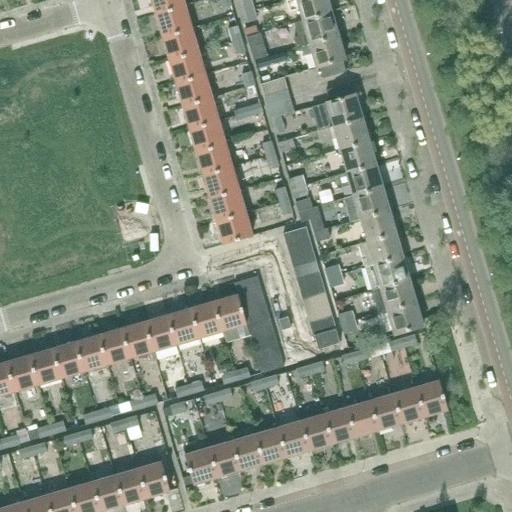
[(151,0),(156,15),(184,6),(182,0),(151,0)]
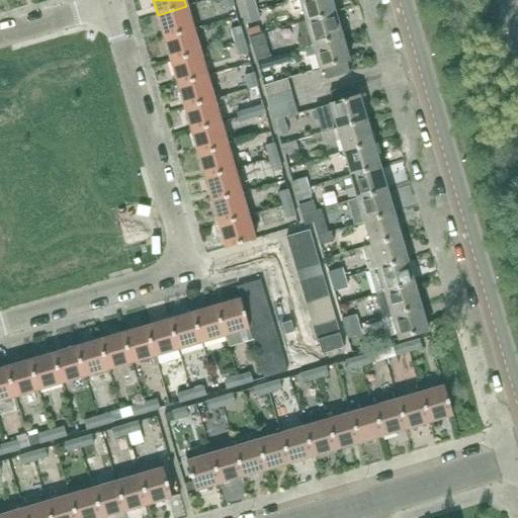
[(232,0),(222,0),(225,9),(234,6),(232,0)]
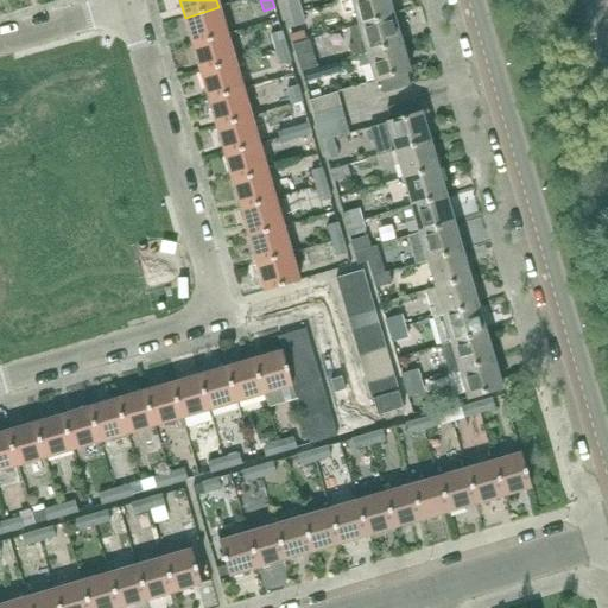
[(279,0),(285,18),(302,13),(297,0),(279,0)]
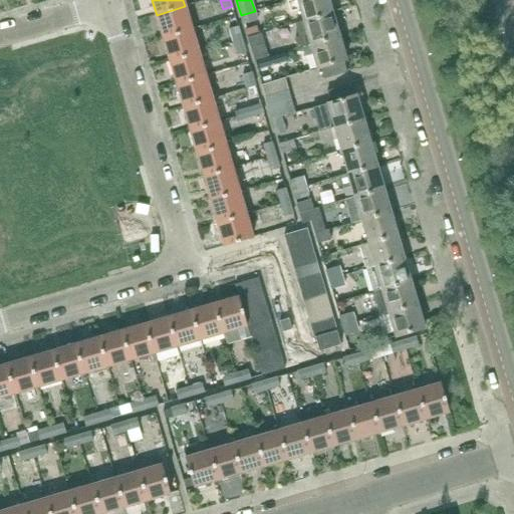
[(296,0),(303,22),(332,13),(328,0),(296,0)]
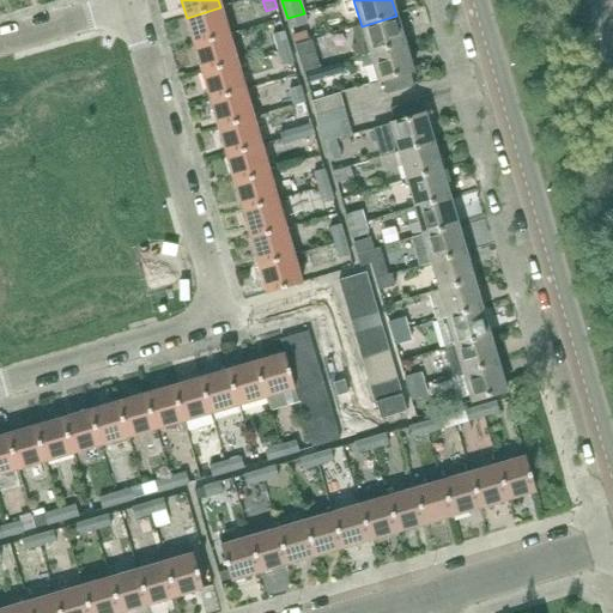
[(194,46),(229,36),(220,7),(187,18),(194,46)]
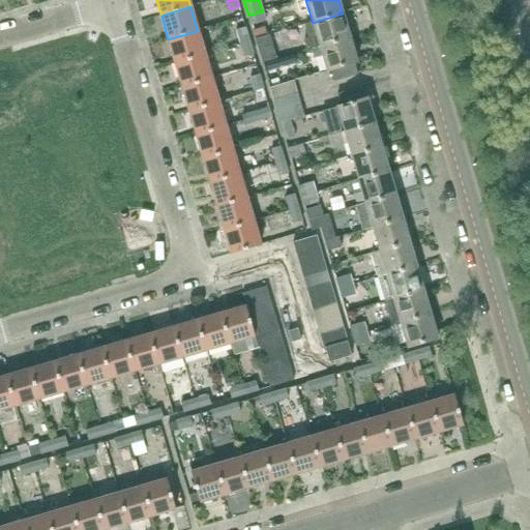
[(263,11),(248,16),(252,26),(265,22),(263,11)]
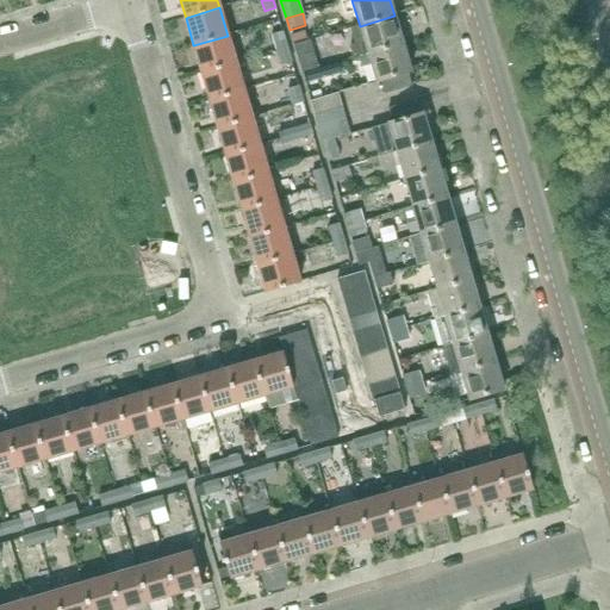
[(354,58),(359,56),(403,43),(394,16),(360,26),(352,29),(356,45),(350,47),(354,58)]
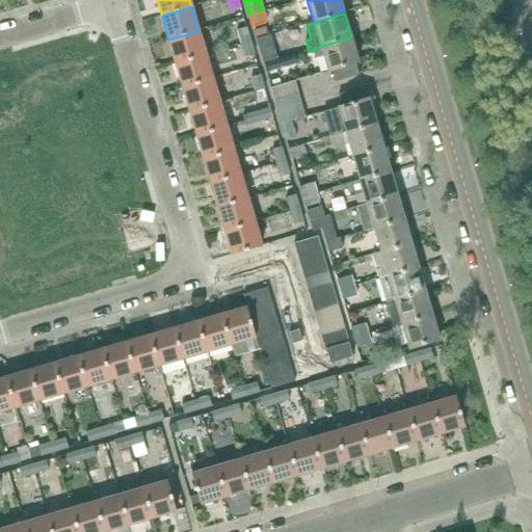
[(241,44),(250,42),(246,27),(237,30),(241,44)]
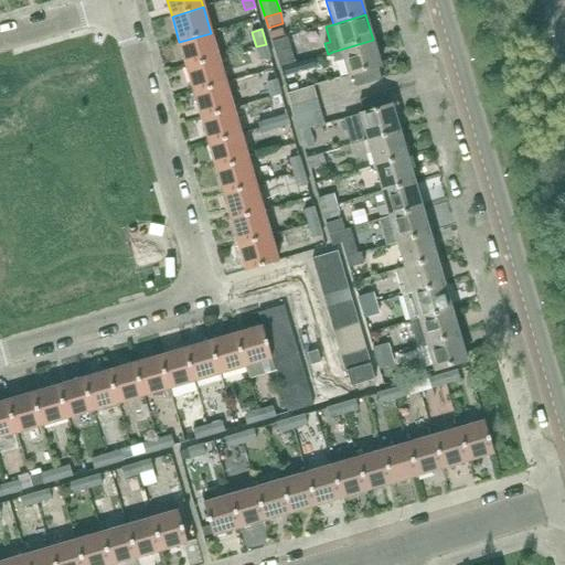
[(187,67),(219,57),(211,33),(179,42),(187,67)]
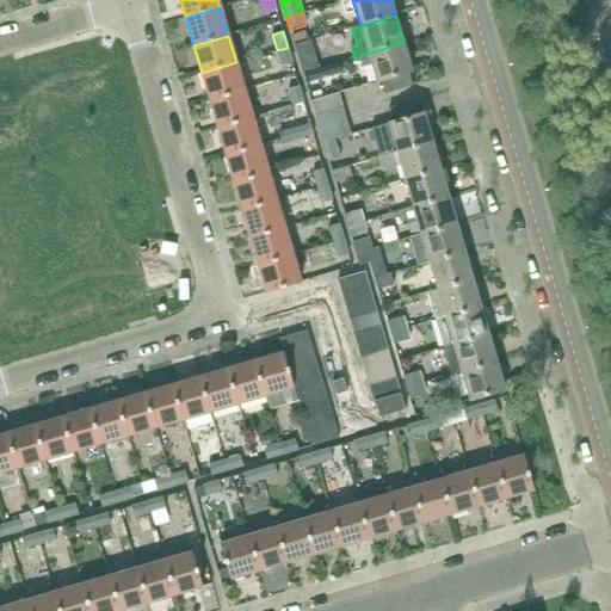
[(377,82),(381,81),(408,73),(412,72),(403,43),(359,56),(363,67),(372,65),(377,82)]
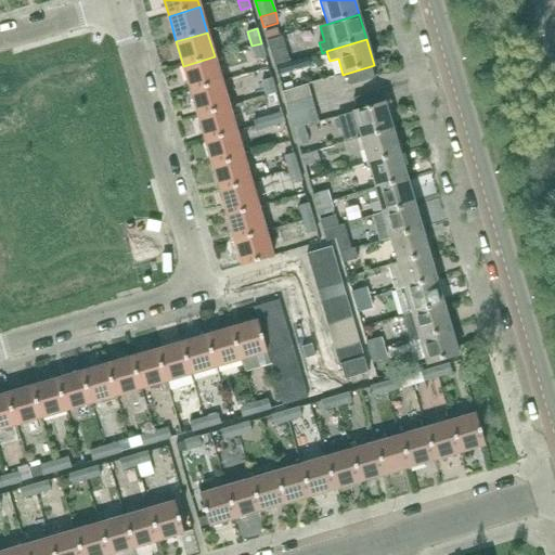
[(261,43),(252,46),(255,60),(266,56),(261,43)]
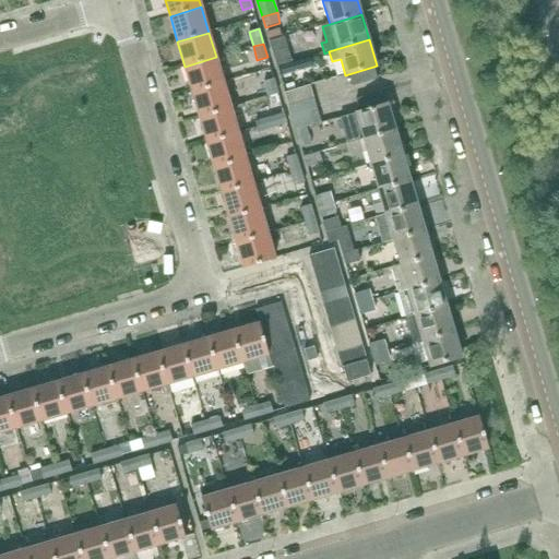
[(276,67),(292,62),(288,51),(274,56),(276,67)]
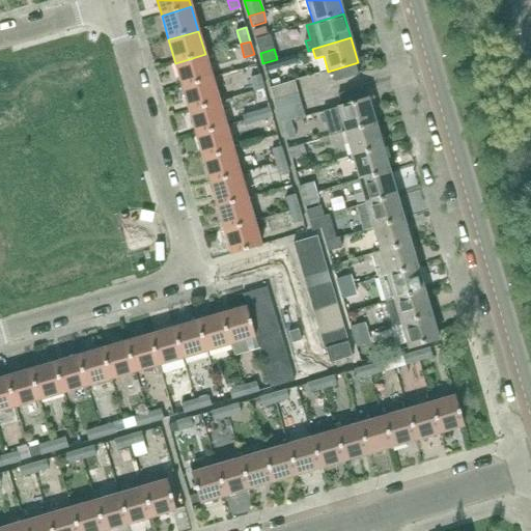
[(183,87),(213,79),(205,54),(175,63),(183,87)]
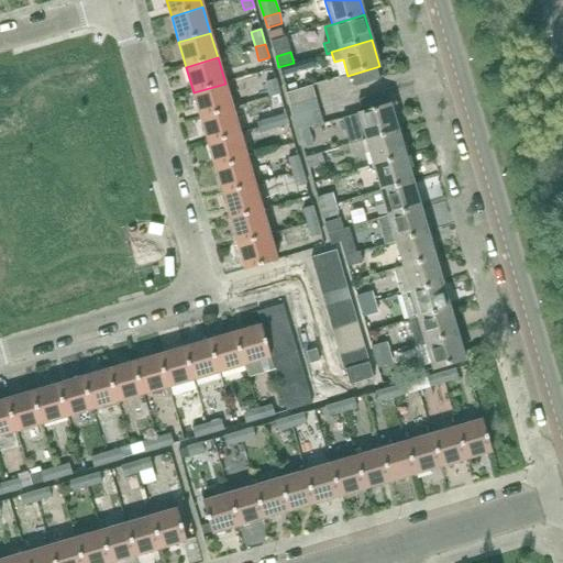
[(354,87),(379,80),(376,67),(351,75),(354,87)]
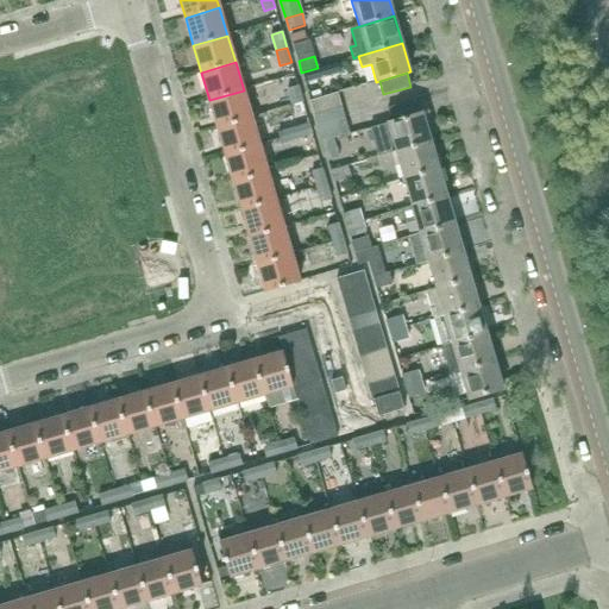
[(292,105),(302,101),(297,86),(287,89),(292,105)]
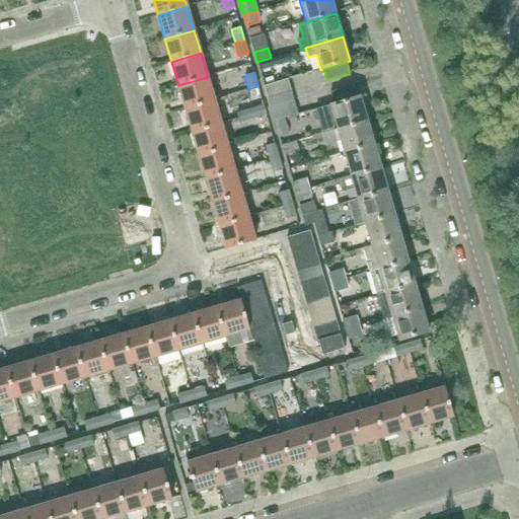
[(186,108),(214,100),(208,77),(178,85),(186,108)]
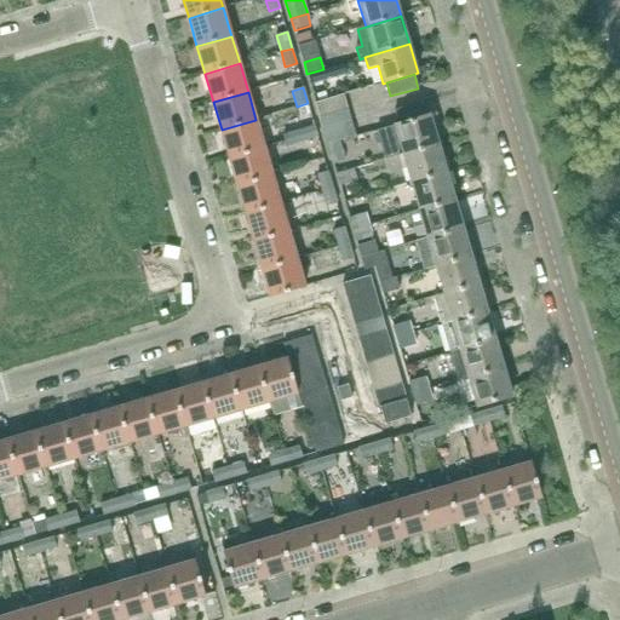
[(320,116),(348,109),(344,96),(315,103),(320,116)]
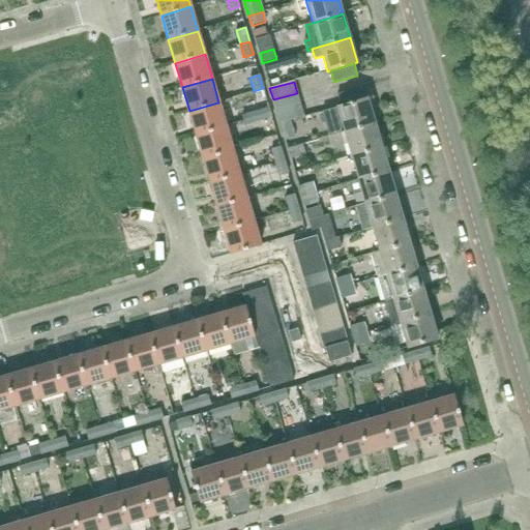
[(341,107),(364,99),(361,88),(337,95),(341,107)]
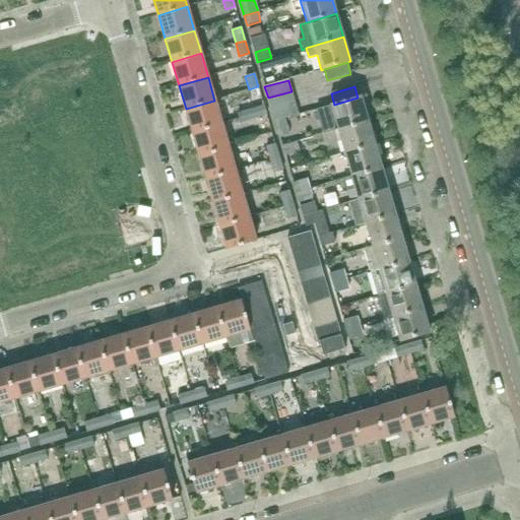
[(271,110),(295,103),(291,91),(268,98),(271,110)]
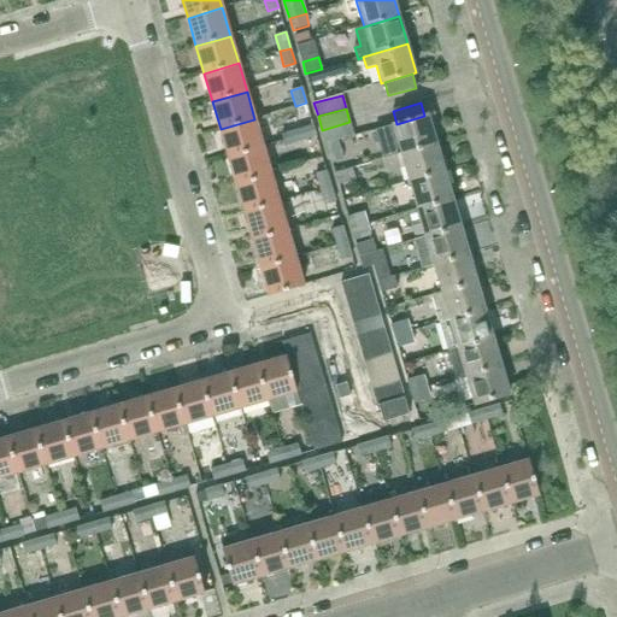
[(383,159),(397,156),(436,144),(428,116),(424,116),(397,124),(393,125),(388,127),(375,130),(383,159)]
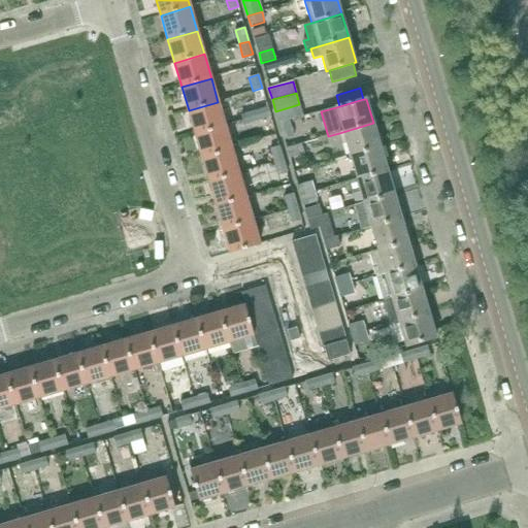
[(195,134),(225,126),(218,102),(189,110),(195,134)]
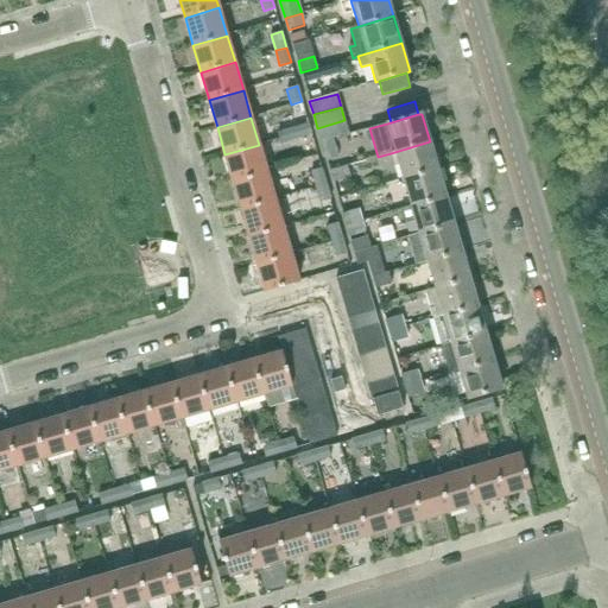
[(321,143),(348,134),(344,120),(317,128),(321,143)]
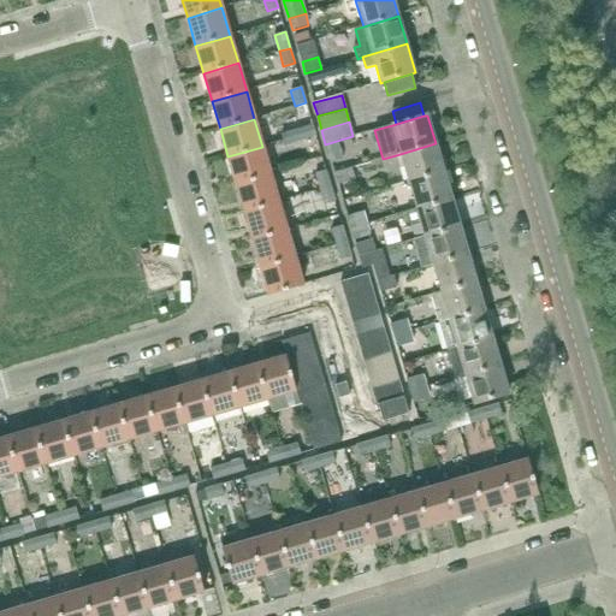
[(297,129),(300,141),(315,136),(312,125),(297,129)]
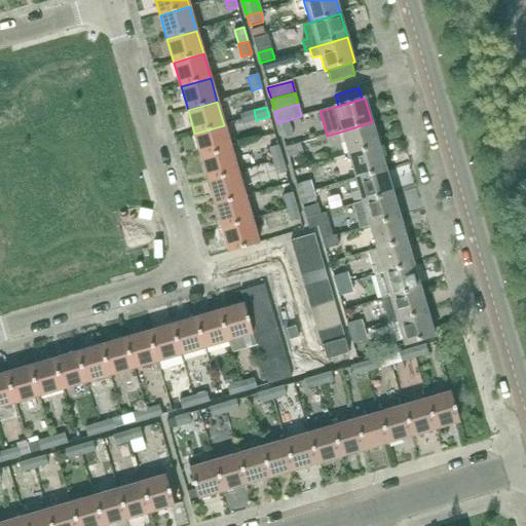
[(242,124),(256,120),(254,110),(239,114),(242,124)]
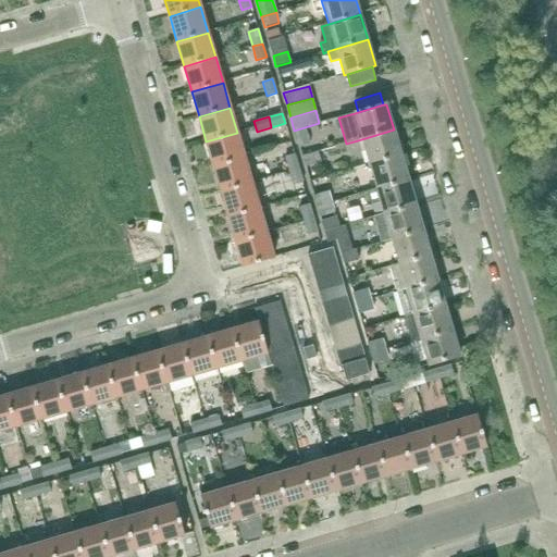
[(310,145),(305,127),(294,131),(299,148),(310,145)]
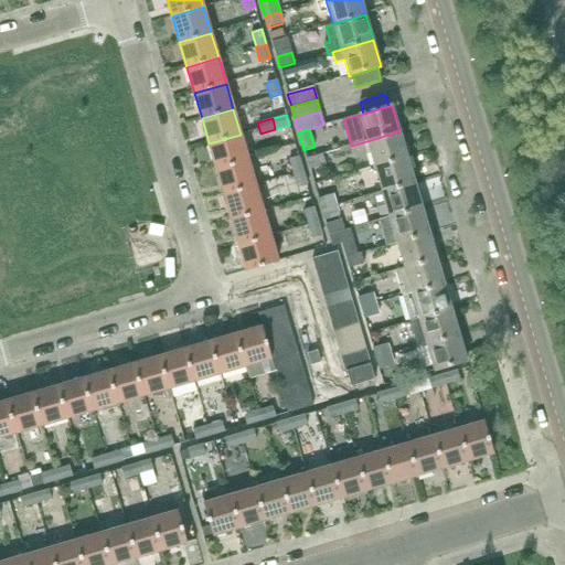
[(407,157),(405,151),(400,131),(363,142),(369,141),(375,166),(407,157)]
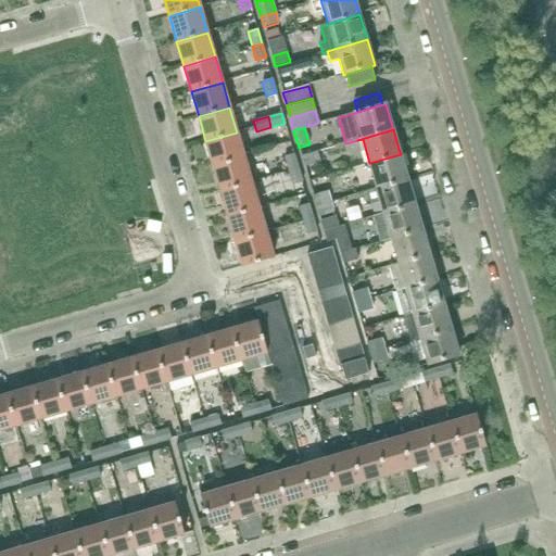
[(213,166),(244,156),(237,133),(205,141),(213,166)]
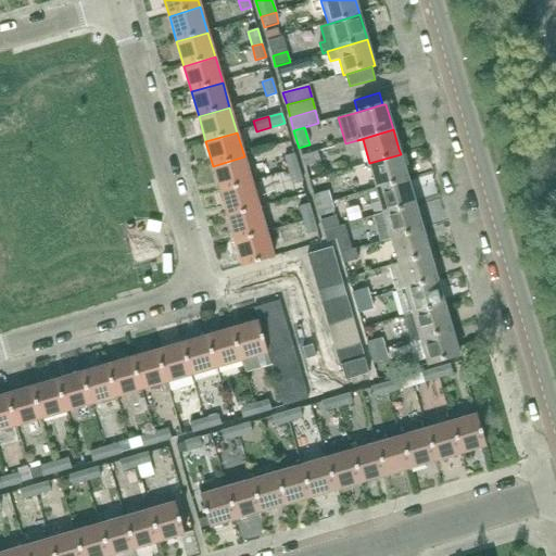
[(304,167),(319,163),(316,152),(302,156),(304,167)]
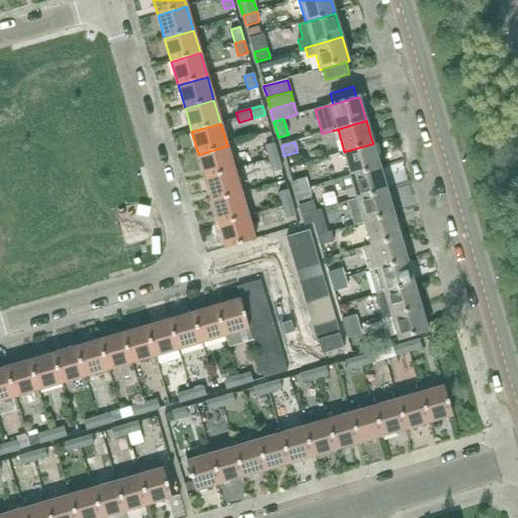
[(269,160),(277,157),(274,144),(265,146),(269,160)]
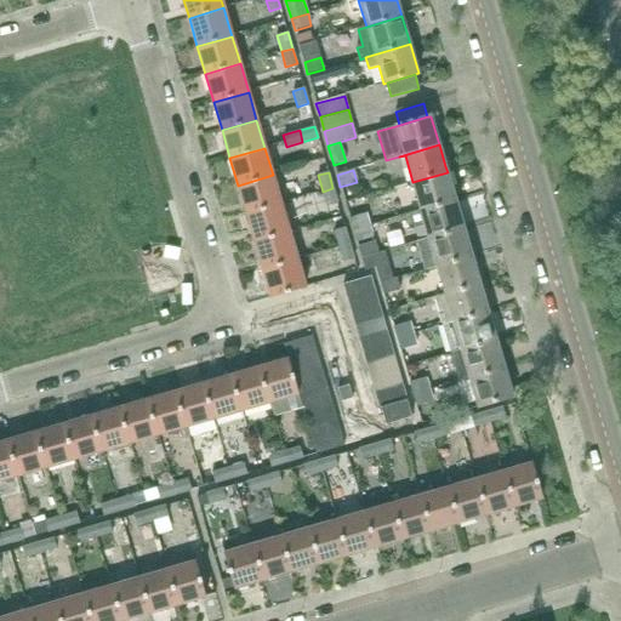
[(421,211),(456,200),(448,172),(412,182),(421,211)]
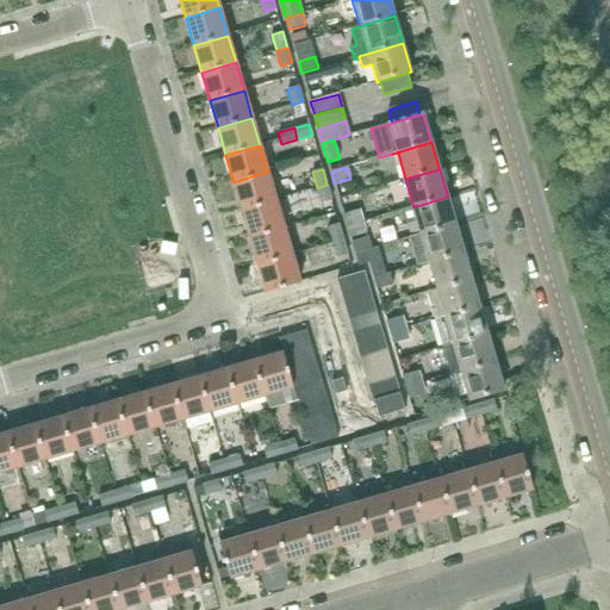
[(242,210),(277,199),(268,172),(234,182),(242,210)]
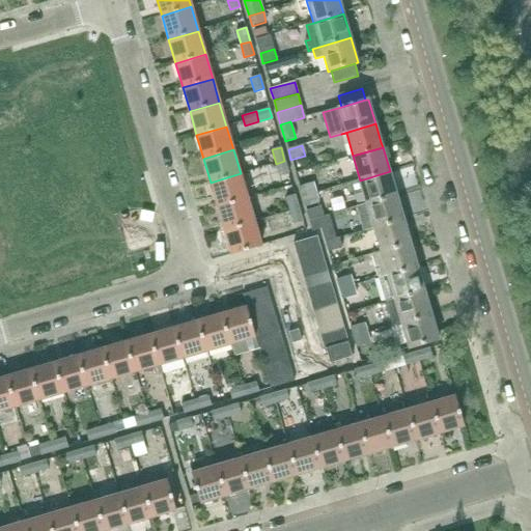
[(318,170),(337,163),(333,152),(314,161),(318,170)]
